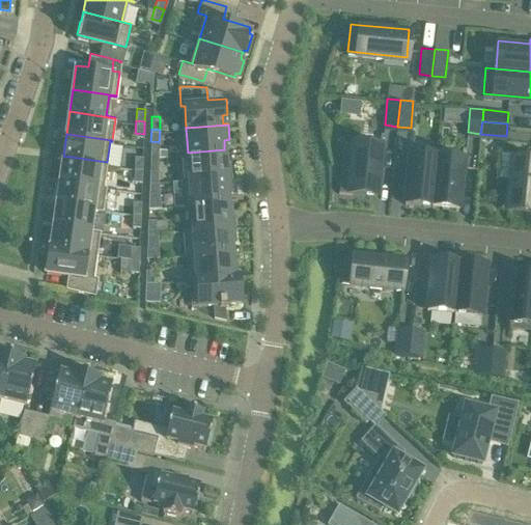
[(343,140),(338,190),(376,193),(382,144),(343,140)]
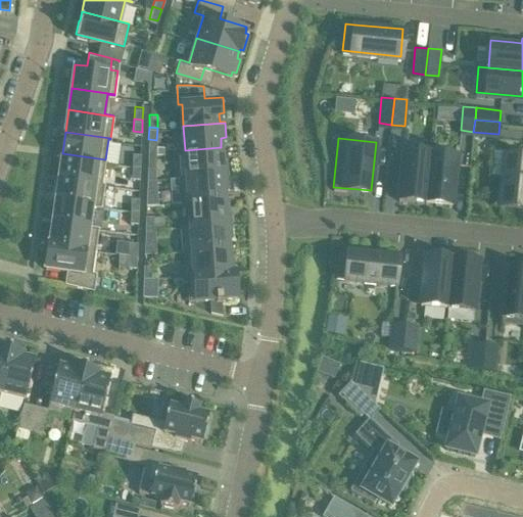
[(522,146),(506,145),(500,203),(522,205),(522,146)]
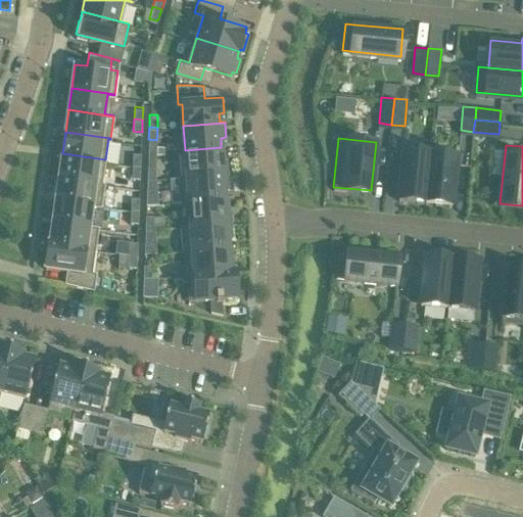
[(228,172),(227,156),(222,157),(221,147),(185,150),(186,174),(179,174),(179,175),(228,172)]
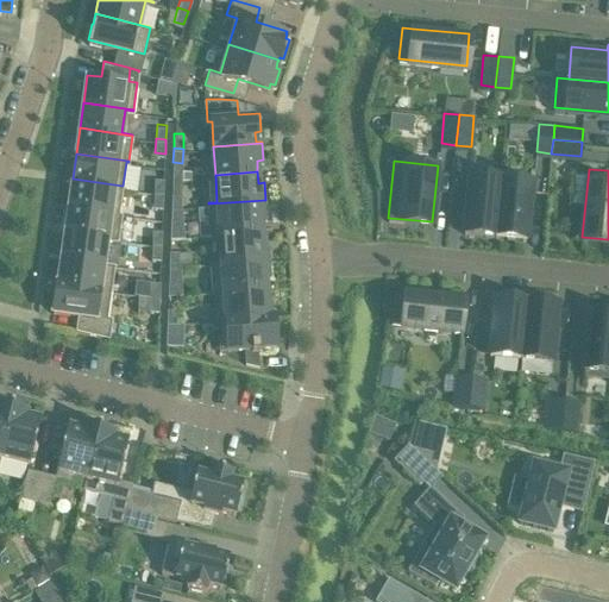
[(471,171),(464,229),(495,232),(501,175),(471,171)]
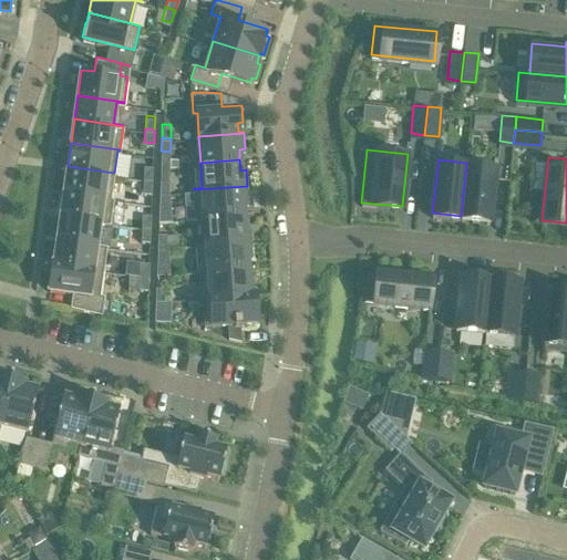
[(466,163),(461,216),(490,219),(491,213),(495,167),(466,163)]
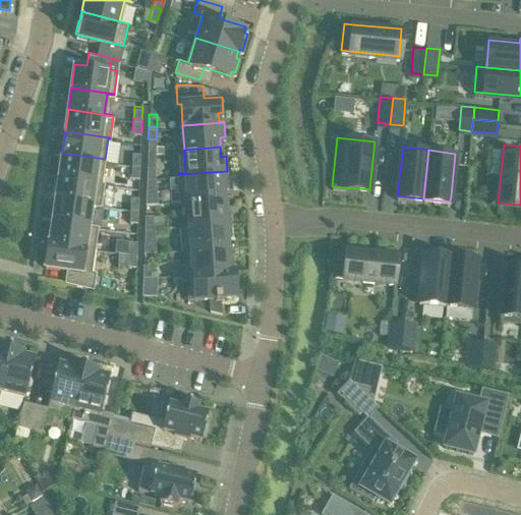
[(132,151),(131,163),(139,163),(140,151),(132,151)]
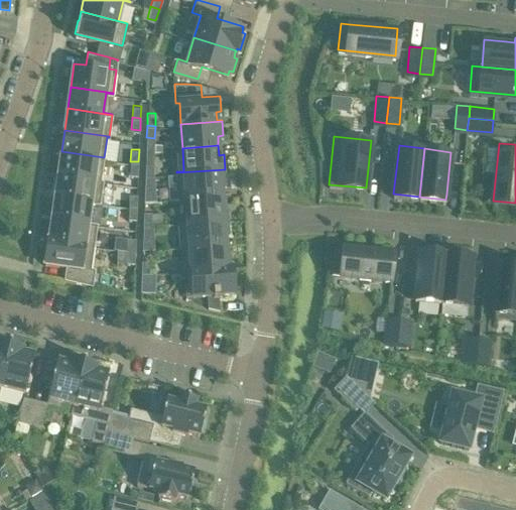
[(101,178),(104,157),(61,151),(58,173),(103,179),(103,178),(101,178)]
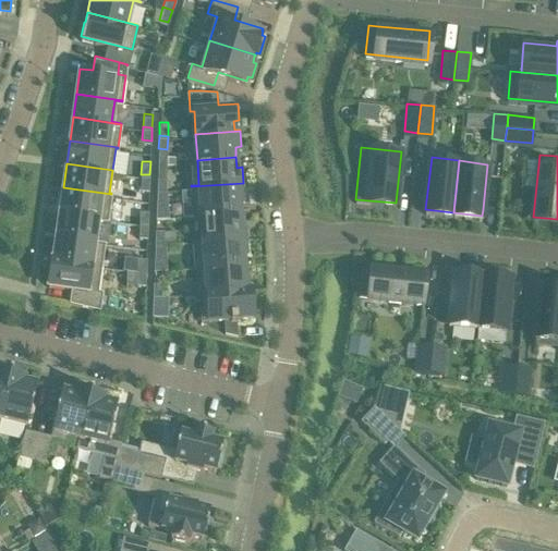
[(149,187),(149,174),(141,174),(141,187),(149,187)]
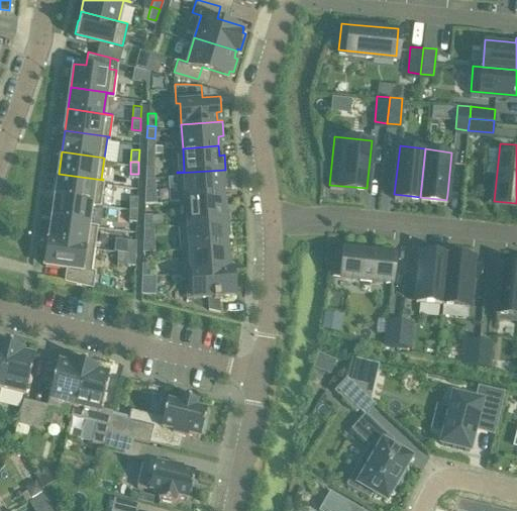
[(153,163),(145,163),(145,175),(153,175),(153,163)]
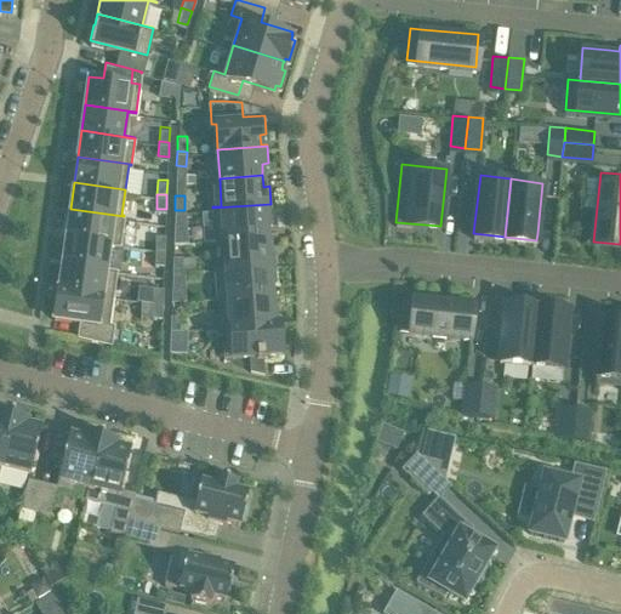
[(266,222),(272,221),(271,204),(212,208),(215,237),(267,233),(266,222)]
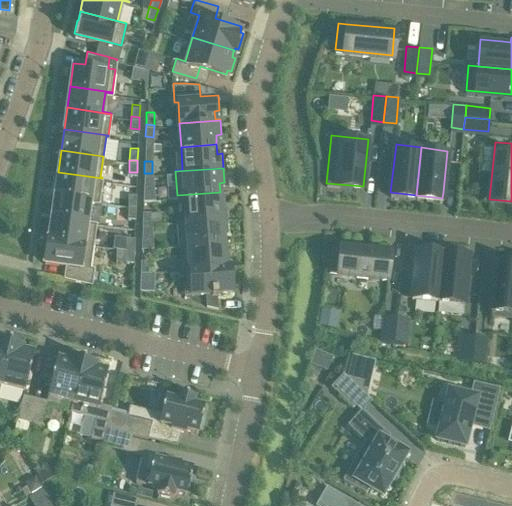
[(99,199),(102,178),(58,172),(55,193),(99,199)]
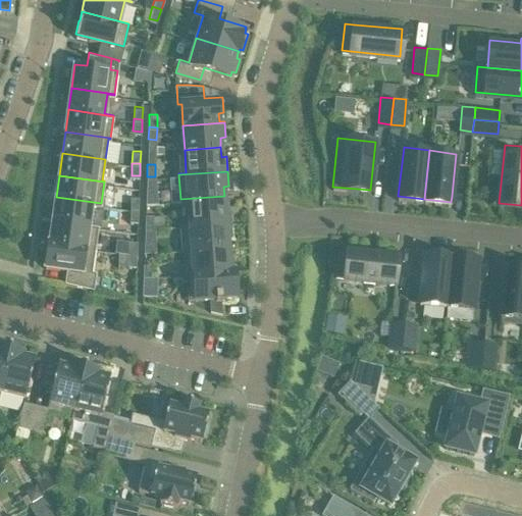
[(155,176),(147,176),(147,189),(157,190),(156,182),(156,176),(155,176)]
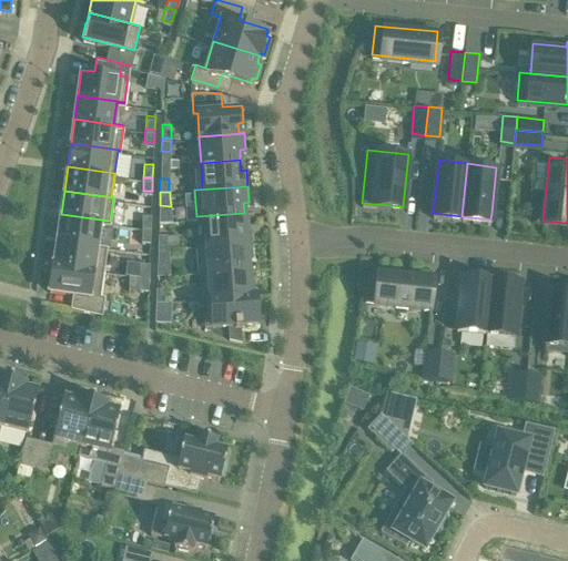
[(142,212),(142,225),(151,226),(151,213),(142,212)]
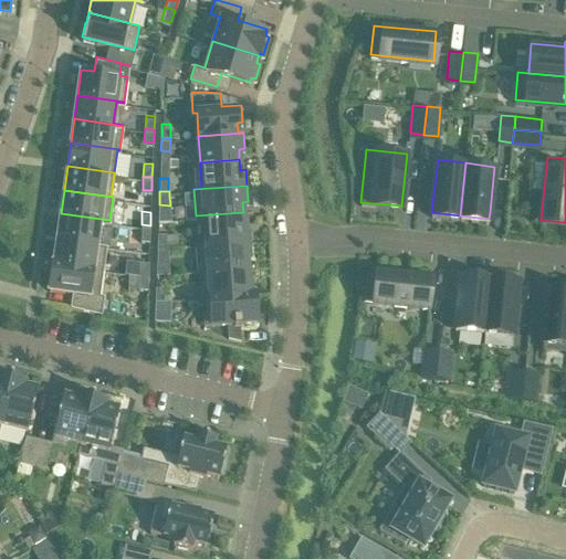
[(250,239),(249,222),(244,223),(243,212),(196,215),(196,217),(203,217),(206,241),(195,242),(250,239)]
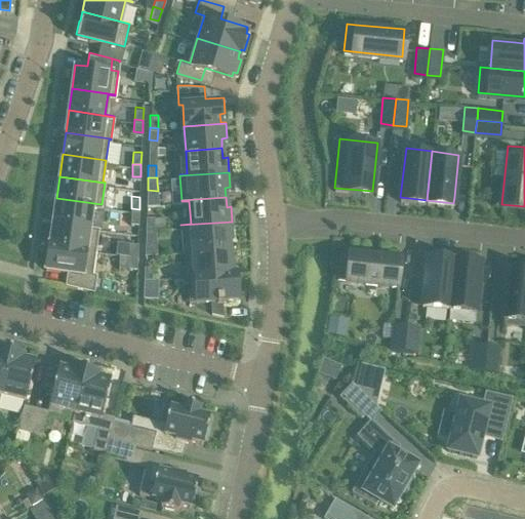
[(91,204),(102,205),(102,204),(56,198),(52,221),(98,227),(98,226),(89,224),(90,214),(91,204)]
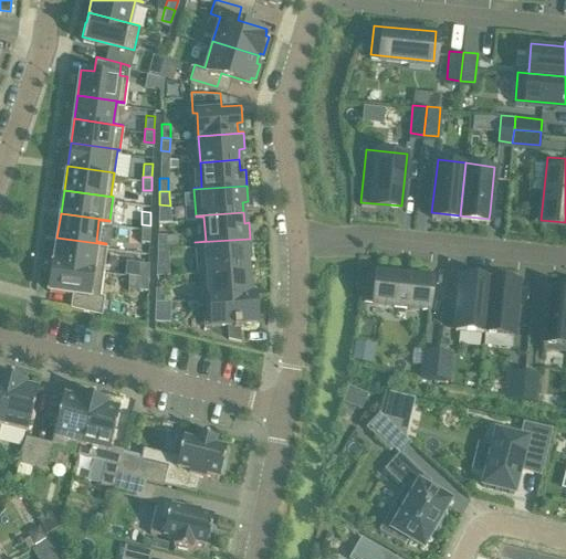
[(149,239),(150,225),(142,224),(140,238),(149,239)]
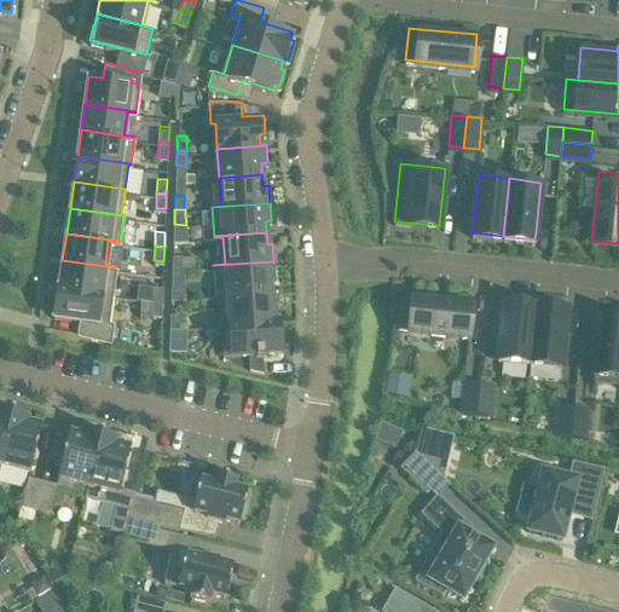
[(183,253),(173,253),(172,267),(181,267),(183,253)]
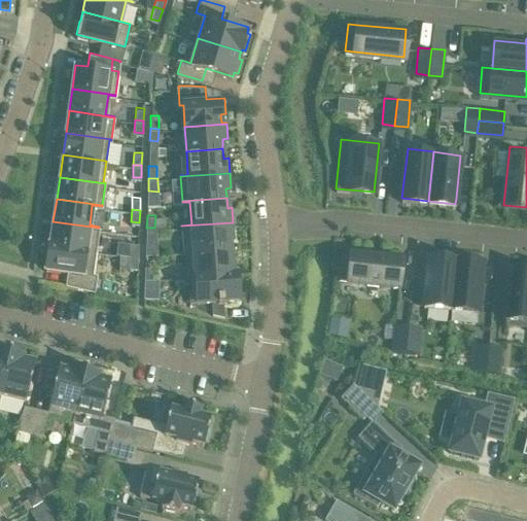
[(96,249),(99,228),(53,221),(50,242),(48,242),(48,243),(96,249)]
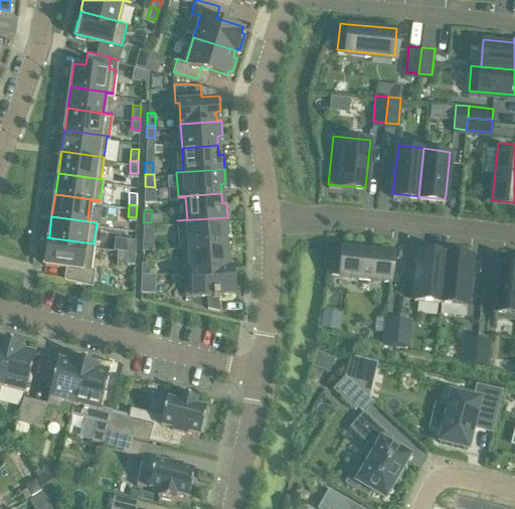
[(224,232),(228,231),(227,217),(177,220),(179,244),(224,241),(224,232)]
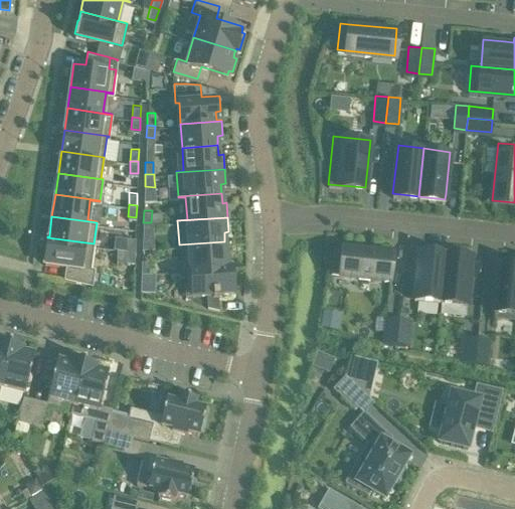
[(151,222),(143,222),(143,234),(154,235),(153,229),(153,222),(151,222)]
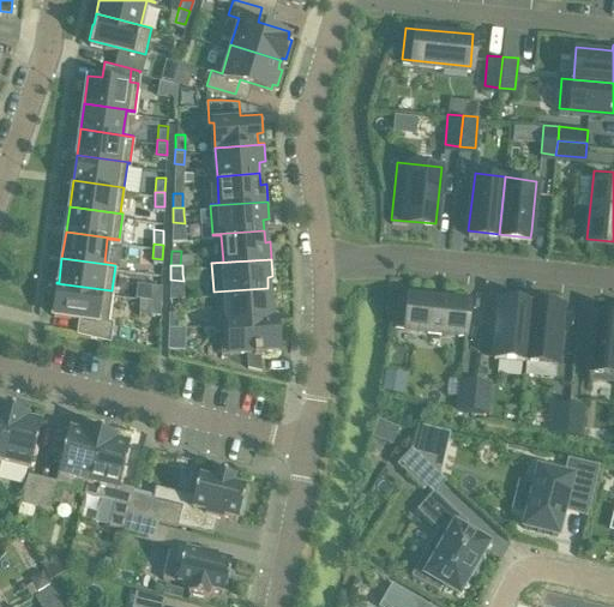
[(151,282),(151,296),(161,296),(162,282),(151,282)]
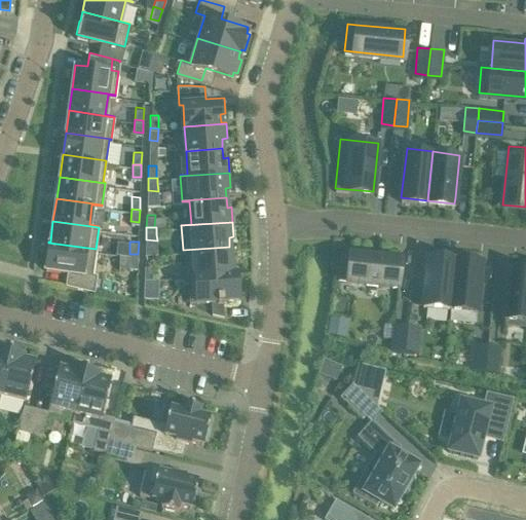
[(92,271),(96,249),(48,243),(45,266),(68,269),(66,283),(95,289),(97,272),(92,271)]
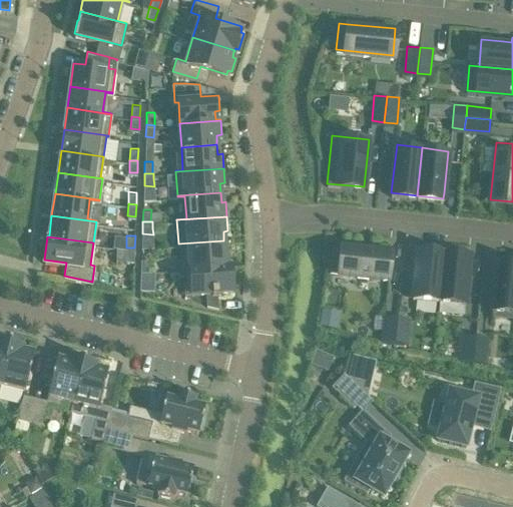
[(230,264),(229,250),(229,249),(224,250),(223,240),(178,243),(178,244),(180,244),(181,254),(182,268),(230,264)]
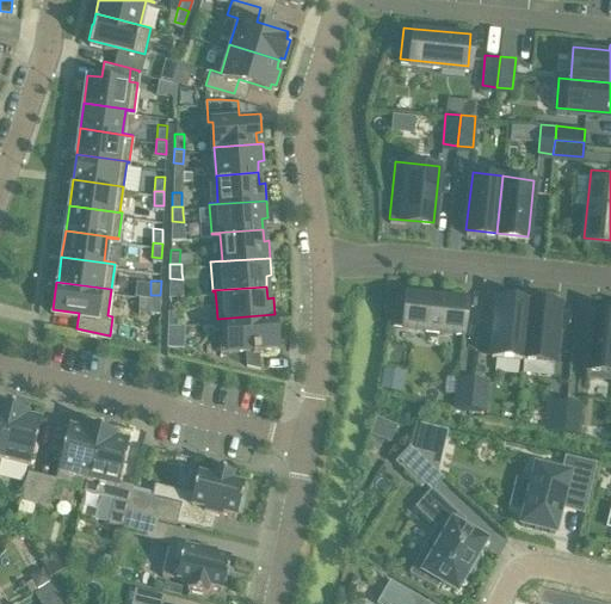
[(407,291),(405,324),(461,330),(464,297),(407,291)]
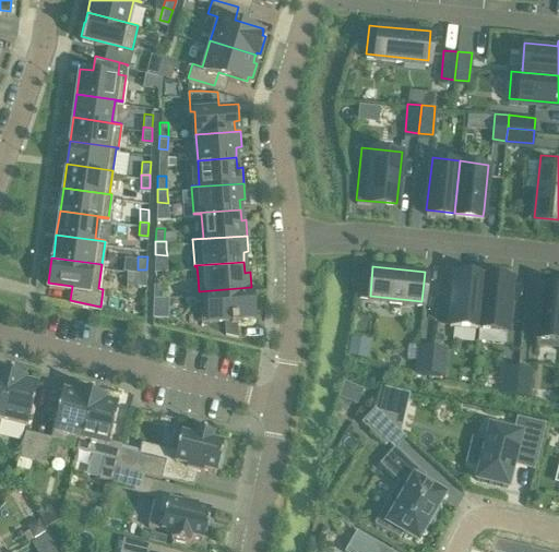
[(146,283),(146,270),(138,270),(137,283),(146,283)]
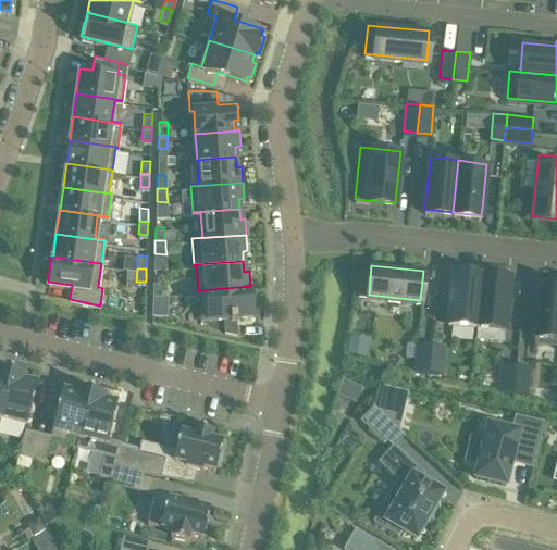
[(454,270),(448,321),(477,324),(482,272),(454,270)]
